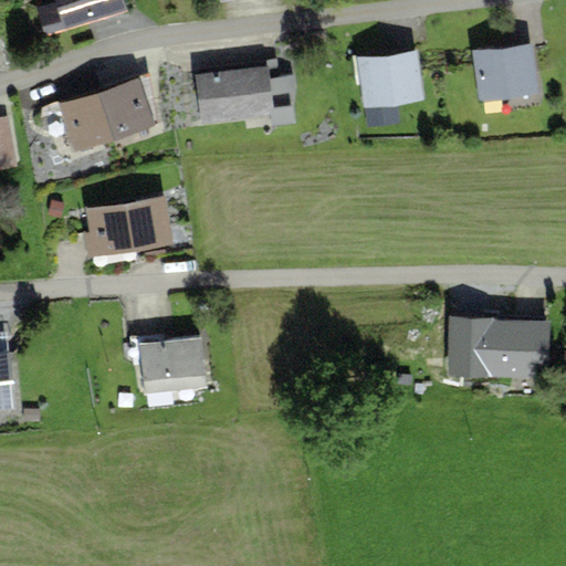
[(43,0),(52,30),(132,10),(129,0),(43,0)]
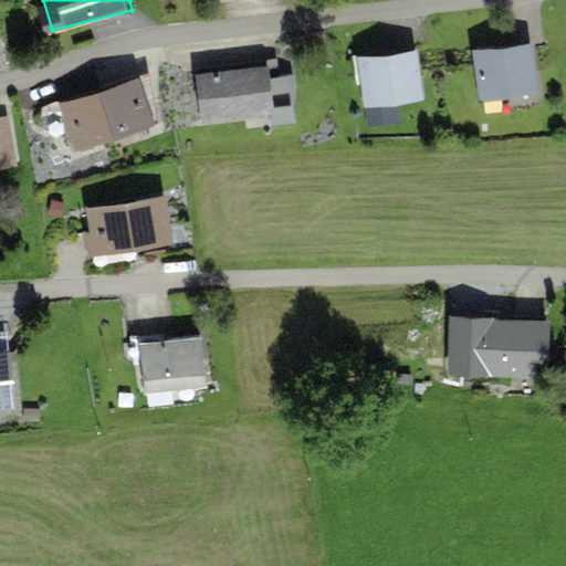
[(532,41),(472,48),(479,105),(538,98),(532,41)]
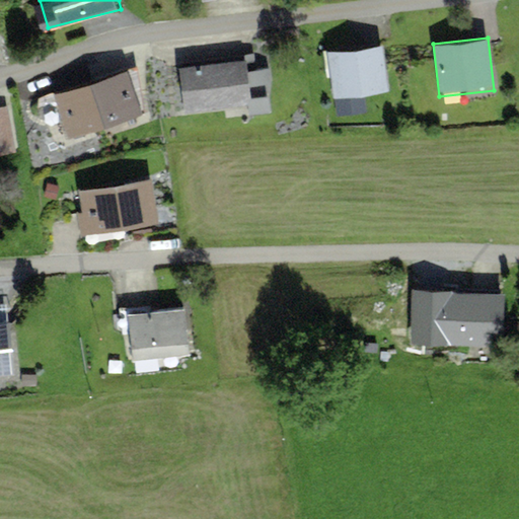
[(382,46),(328,52),(335,99),(388,93),(382,46)]
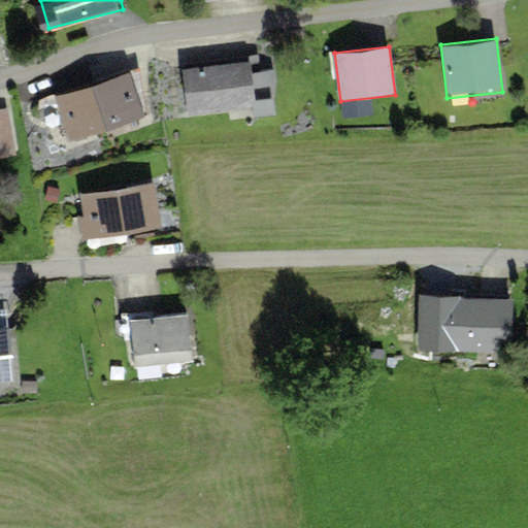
[(253,59),(178,68),(185,118),(259,108),(253,59)]
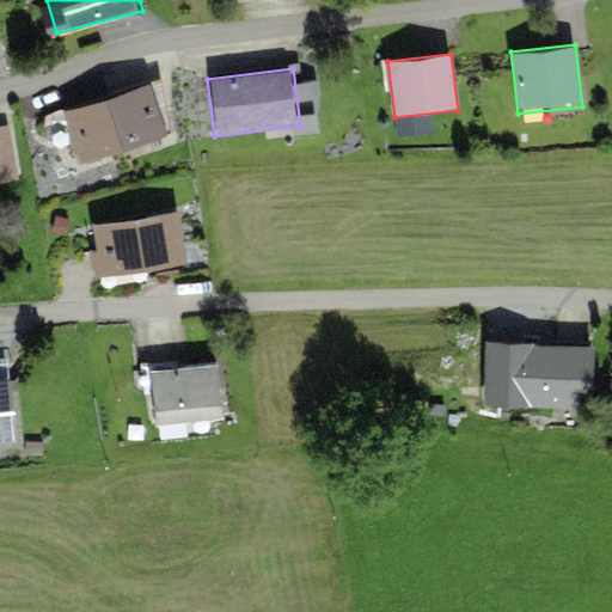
[(155,81),(110,95),(126,144),(170,130),(155,81)]
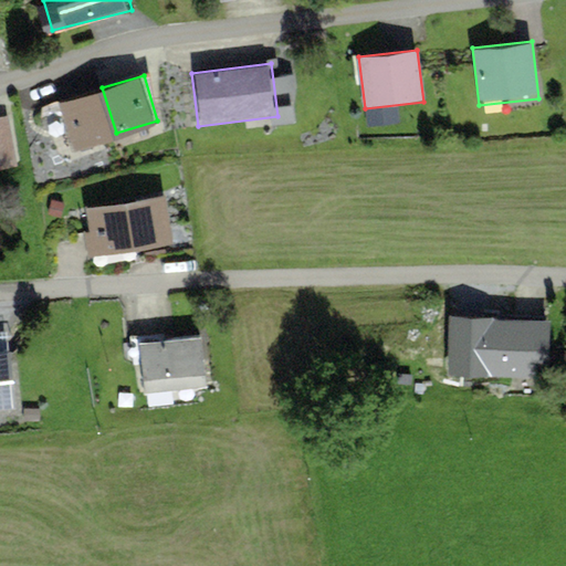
[(102,87),(61,101),(75,146),(116,133),(102,87)]
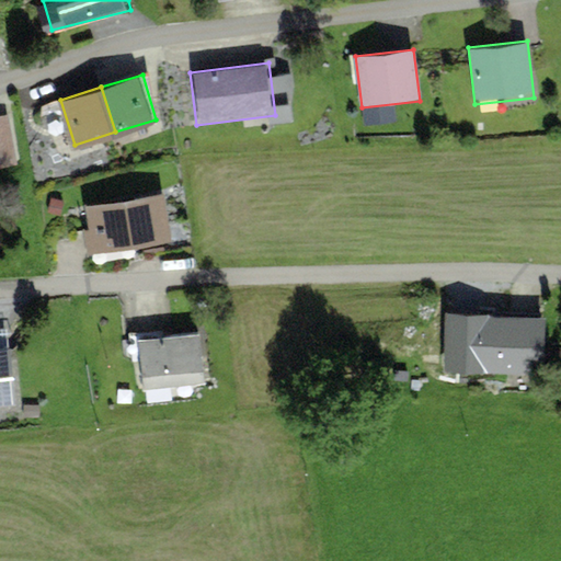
[(0,161),(24,157),(13,105),(0,107),(0,161)]
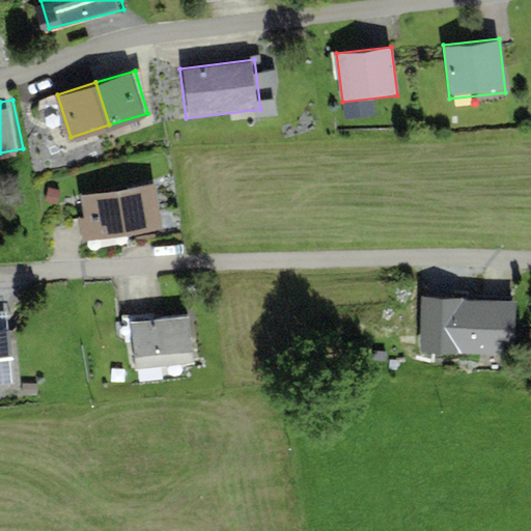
[(155,182),(80,194),(88,244),(163,231),(155,182)]
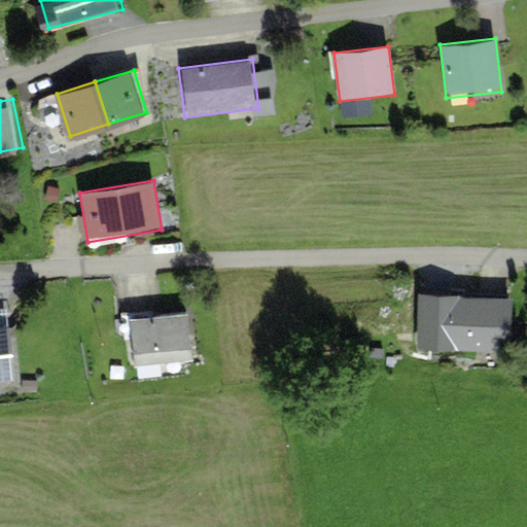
[(512,296),(455,295),(454,347),(511,349),(512,296)]
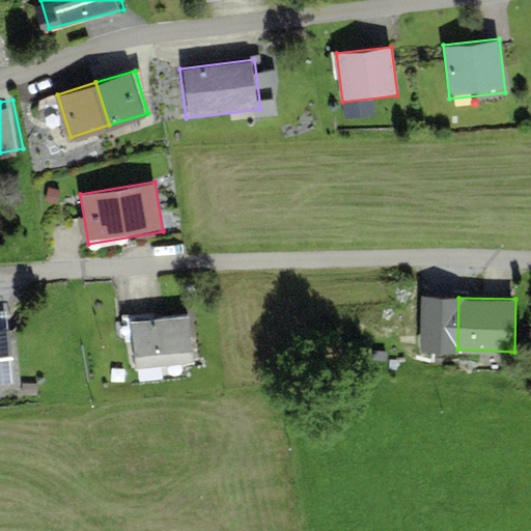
[(192,312),(128,317),(132,374),(197,369),(192,312)]
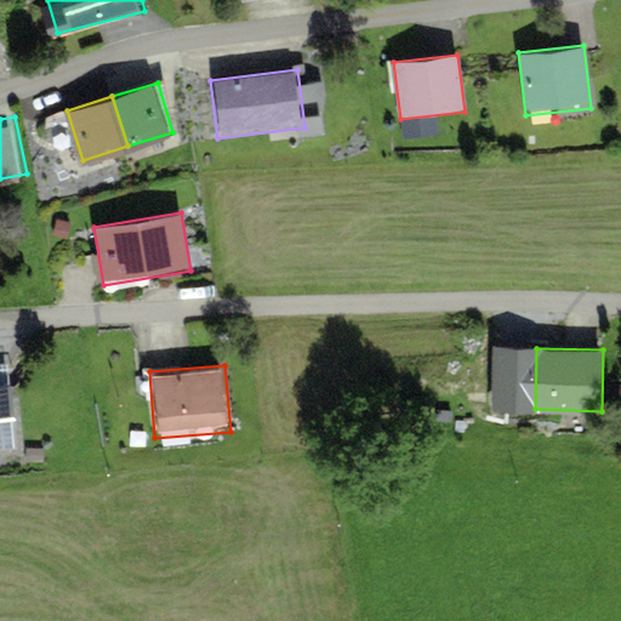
[(10,385),(0,385),(0,453),(13,453),(10,385)]
